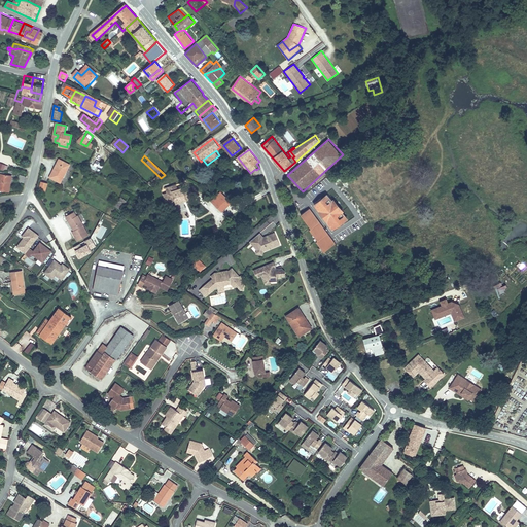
[(60,183),(70,166),(59,160),(48,177),(60,183)]
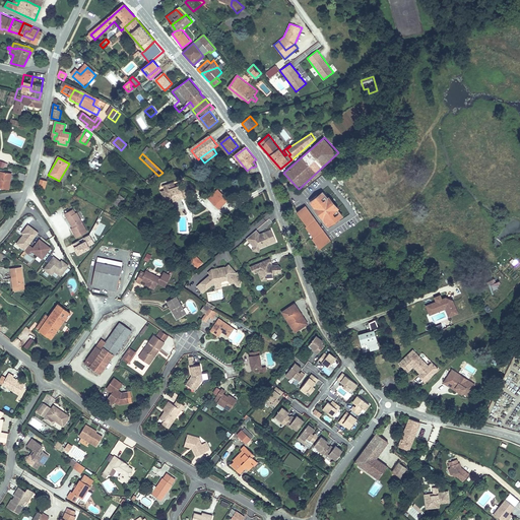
[(12,173),(0,171),(0,188),(9,190),(12,173)]
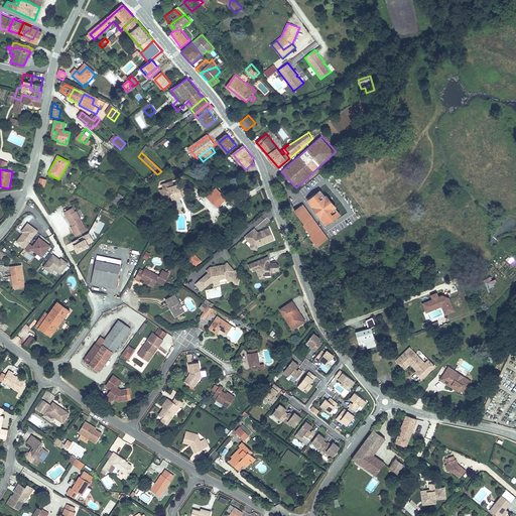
[(39,177),(36,185),(42,187),(45,179),(39,177)]
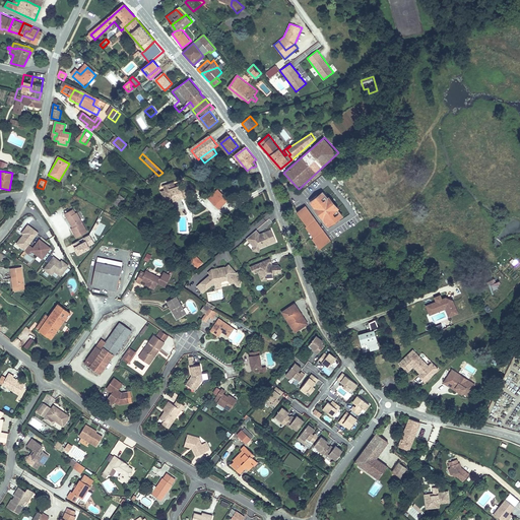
[(191,195),(188,184),(183,185),(182,183),(178,184),(177,180),(166,184),(167,189),(165,190),(168,198),(174,196),(174,199),(175,200),(180,199),(179,196),(185,194),(186,196),(191,195)]
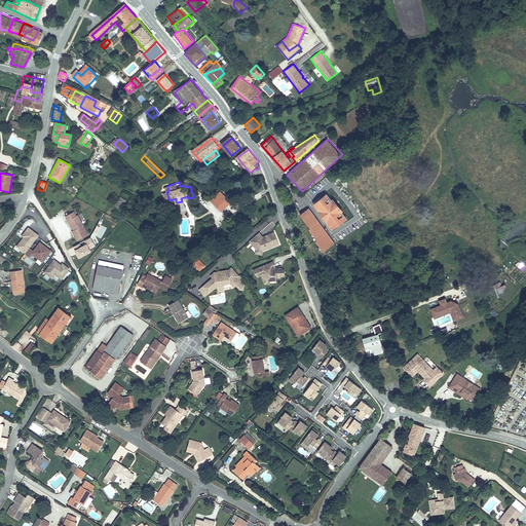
[(228,196),(223,191),(214,200),(222,209),(229,201),(226,198),(228,196)]
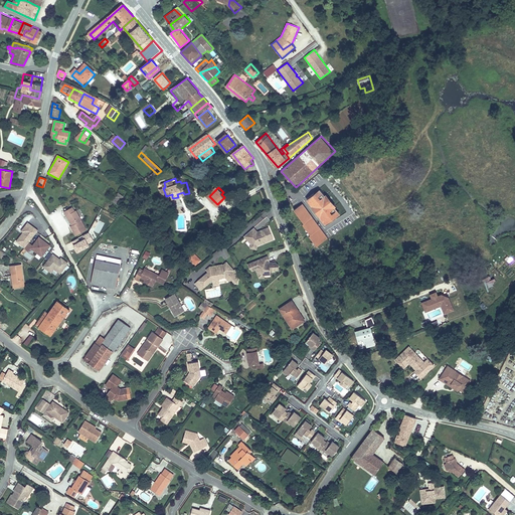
[(166,196),(163,188),(160,189),(164,200),(172,197),(172,194),(166,196)]
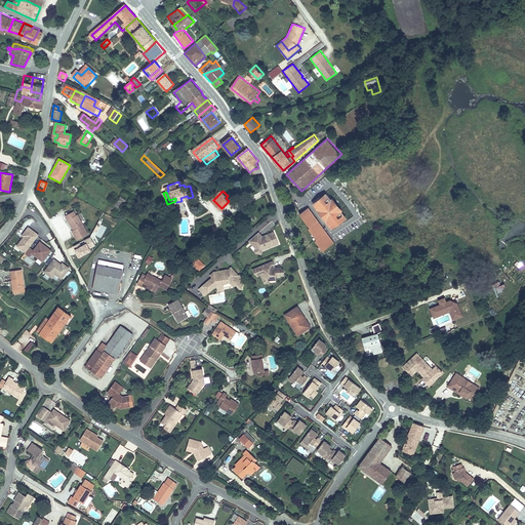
[(311,202),(331,229),(348,217),(341,211),(344,209),(332,197),(331,198),(326,192),(311,202)]
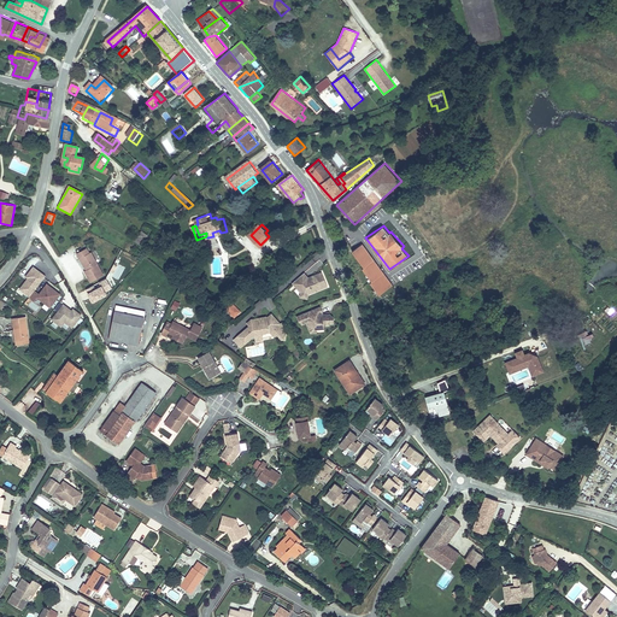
[(140,246),(147,238),(142,233),(135,242),(140,246)]
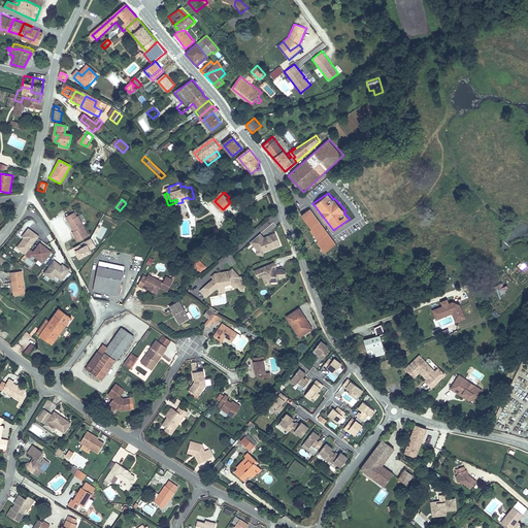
[(225,211),(232,204),(230,202),(223,209),(225,211)]
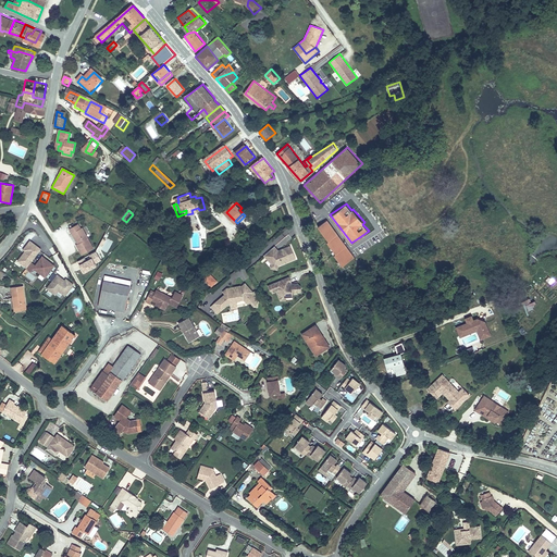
[(188,219),(193,232),(202,229),(197,215),(188,219)]
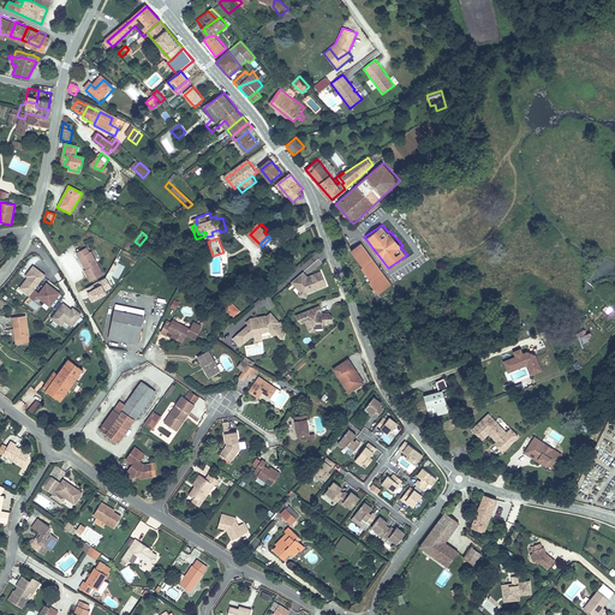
[(392,285),(363,242),(350,250),(378,293),(392,285)]
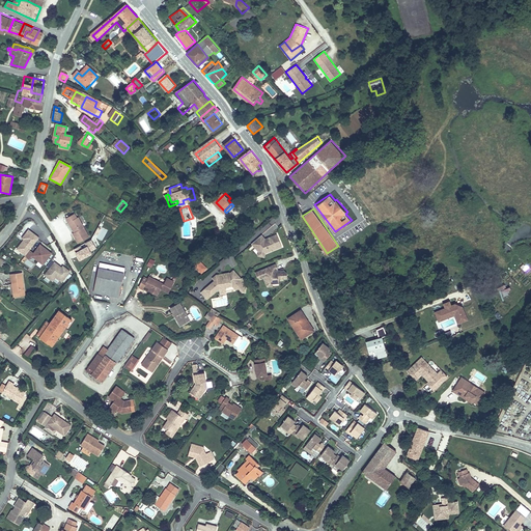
[(88,235),(78,216),(77,217),(74,213),(64,219),(66,223),(68,222),(74,232),(72,232),(71,233),(76,243),(88,235)]
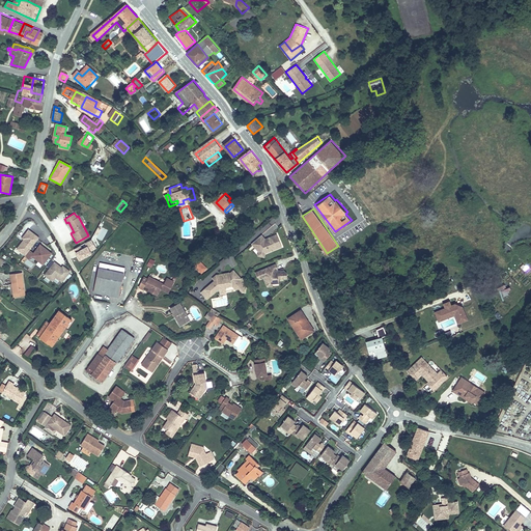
[(29,248),(37,236),(34,234),(35,233),(28,227),(22,235),(25,239),(23,240),(22,240),(17,247),(25,253),(29,248)]
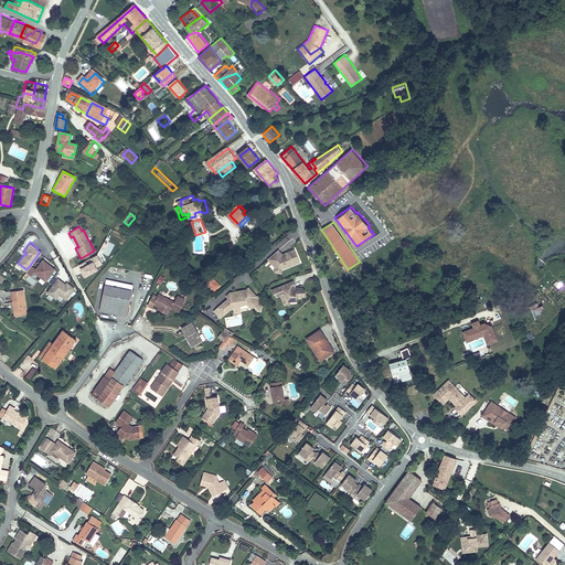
[(279,247),(269,256),(277,265),(284,267),(289,265),(288,263),(291,262),(294,263),(301,259),(296,246),(287,251),(288,252),(287,254),(285,255),(284,252),(279,247)]
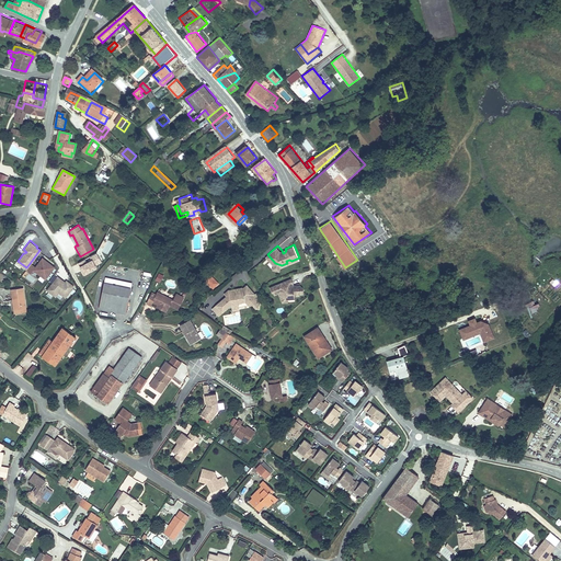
[(98,253),(78,262),(83,274),(98,268),(96,264),(102,262),(98,253)]
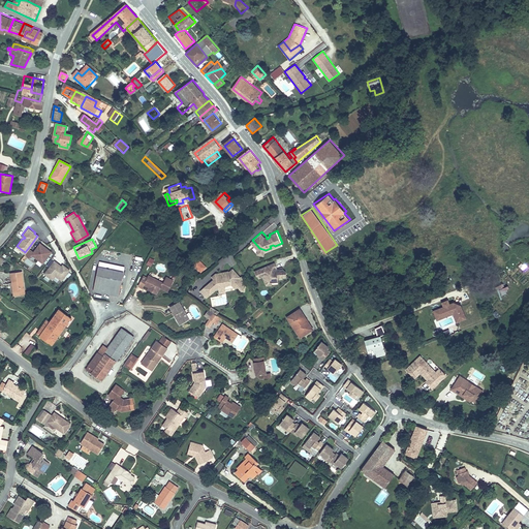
[(41,261),(51,250),(39,242),(33,250),(29,247),(25,252),(24,253),(28,256),(31,253),(41,261)]
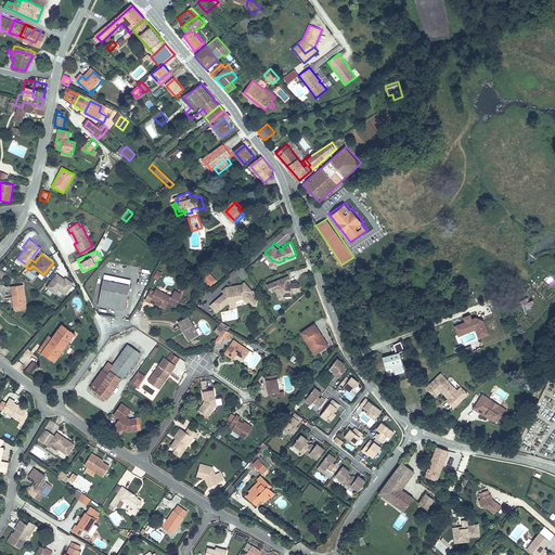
[(216,280),(203,268),(197,273),(210,285),(216,280)]
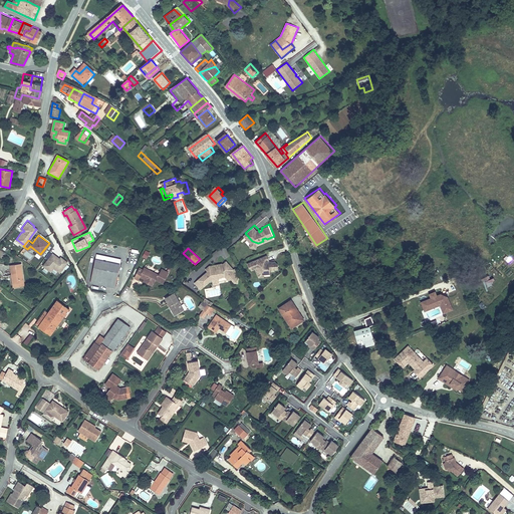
[(60,256),(59,258),(58,259),(56,257),(57,256),(52,253),(43,265),(50,271),(53,267),(59,271),(67,261),(60,256)]
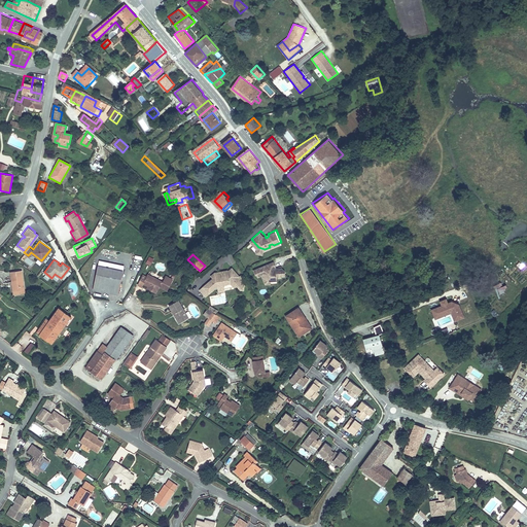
[(260,266),(254,269),(256,274),(257,273),(258,275),(262,273),(265,278),(267,276),(271,279),(278,278),(277,276),(282,276),(282,274),(286,274),(286,269),(282,266),(277,267),(277,265),(274,259),(265,264),(265,266),(261,267),(260,266)]
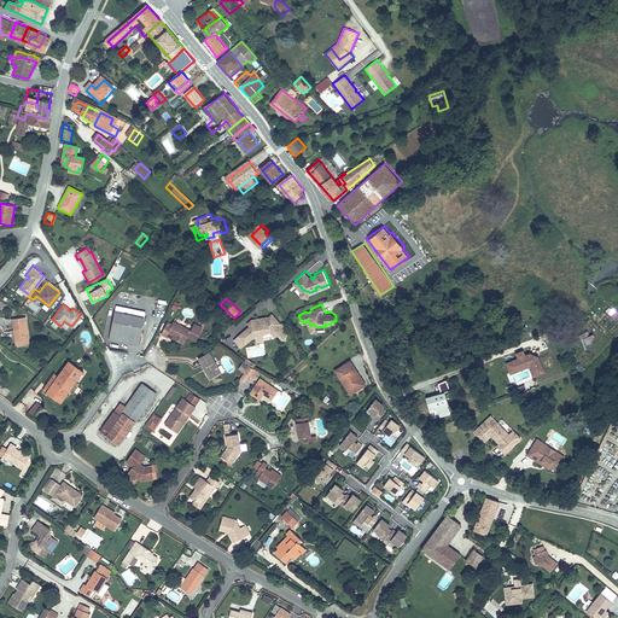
[(140,347),(146,318),(116,312),(110,340),(140,347)]
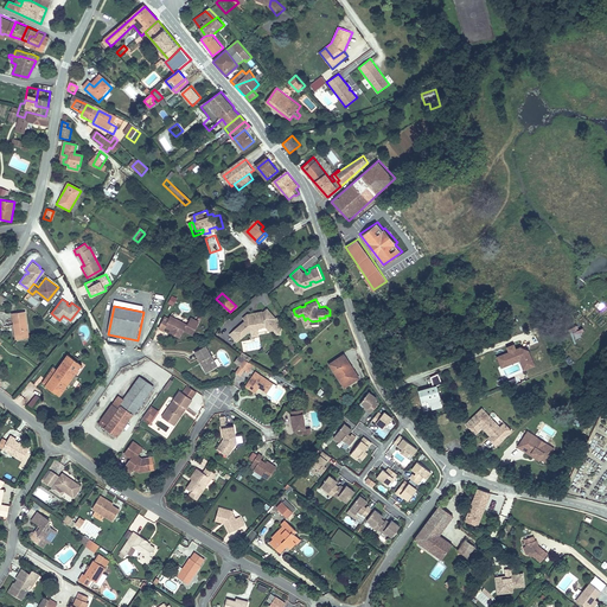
[(247,320),(235,330),(240,336),(236,339),(237,340),(248,332),(253,331),(251,328),(261,327),(261,326),(262,326),(269,325),(270,330),(275,328),(279,333),(282,332),(281,330),(283,327),(280,324),(278,317),(276,317),(270,311),(270,312),(267,308),(263,312),(248,314),(249,317),(247,320)]
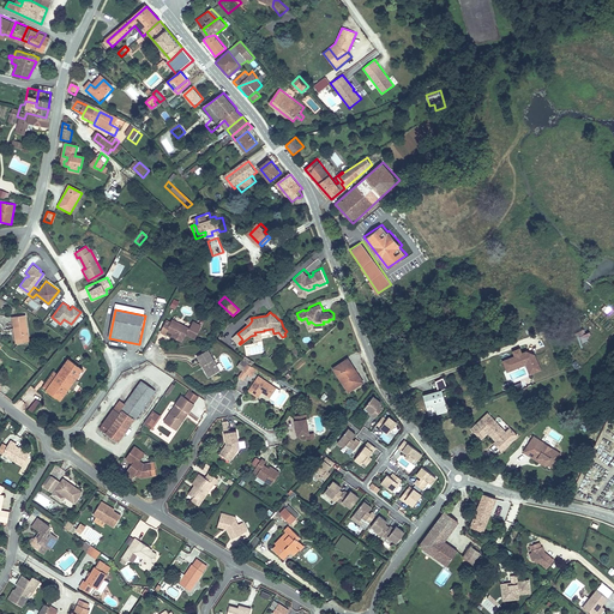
[(250,324),(252,320),(251,318),(266,315),(266,313),(251,317),(247,320),(250,324)]
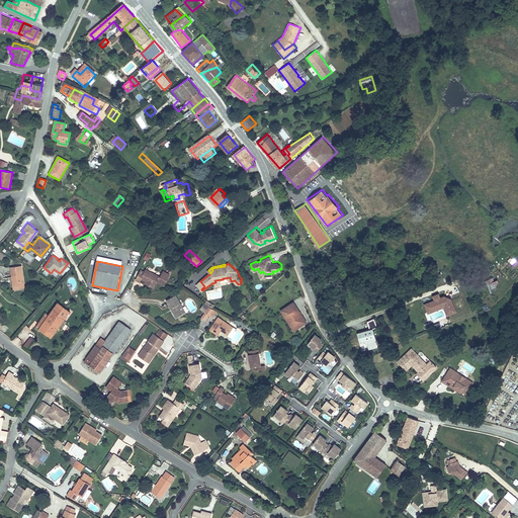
[(22,284),(20,265),(10,266),(12,286),(22,284)]
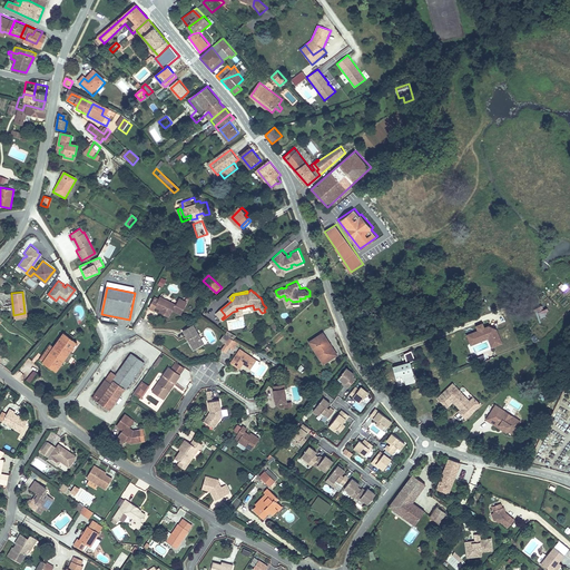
[(169,315),(175,303),(160,295),(158,298),(155,296),(149,307),(153,310),(155,305),(160,308),(163,310),(161,312),(169,315)]
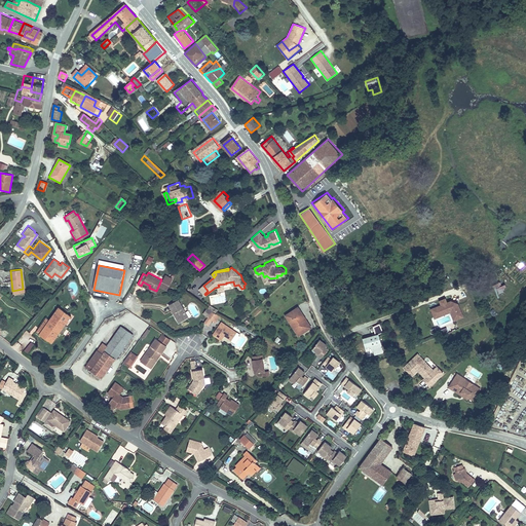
[(187,315),(178,298),(167,303),(173,311),(175,310),(179,321),(187,315)]
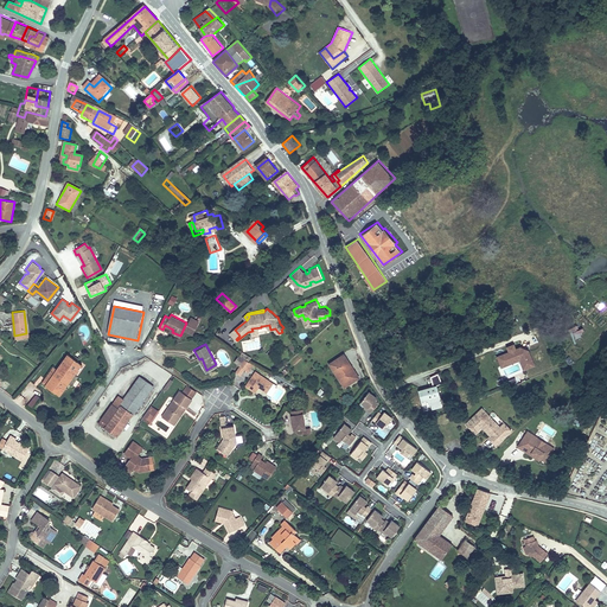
[(510,351),(497,356),(500,366),(510,363),(509,362),(519,357),(523,359),(524,360),(522,362),(525,370),(536,365),(530,350),(521,346),(517,349),(515,344),(508,346),(510,351)]
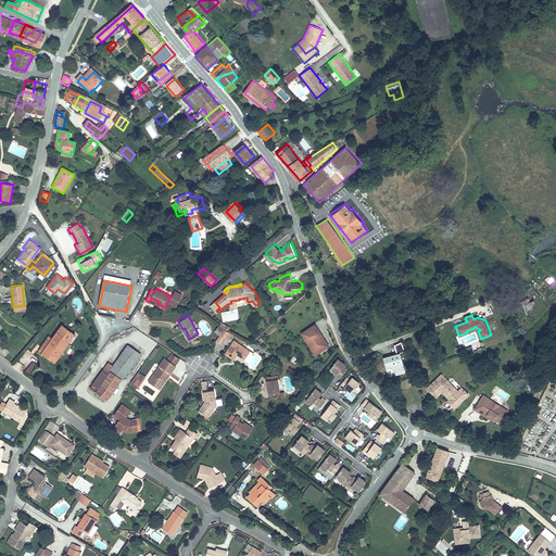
[(224,326),(219,324),(215,330),(218,333),(224,326)]
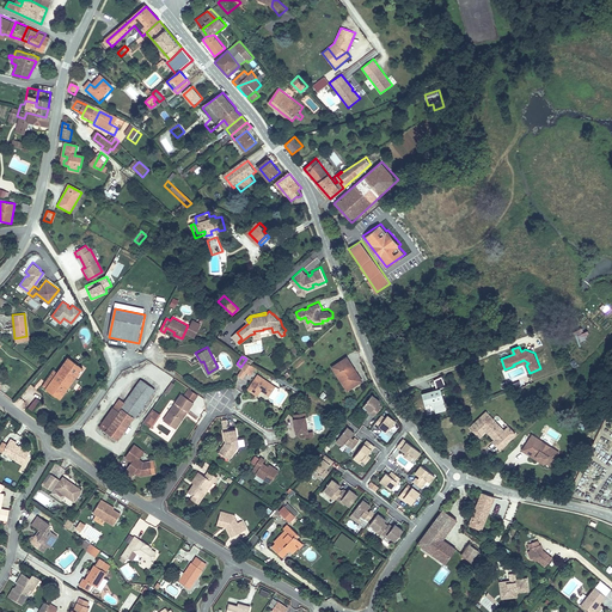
[(363,380),(347,356),(330,366),(347,391),(363,380)]
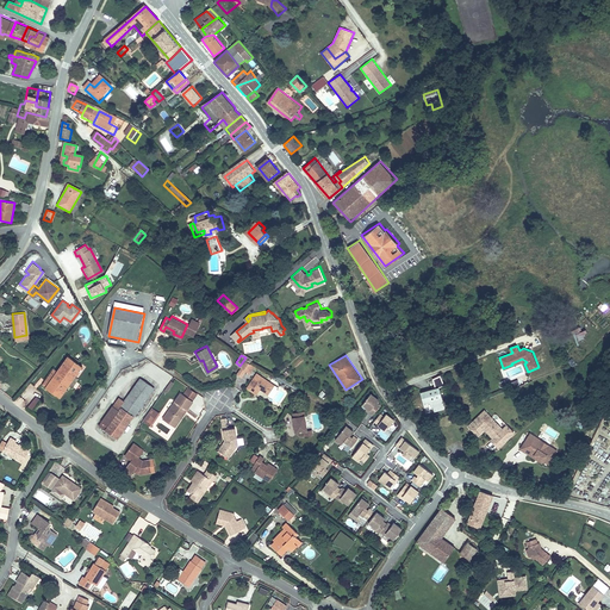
[(56,400),(81,367),(68,358),(56,373),(45,387),(45,388),(47,388),(44,390),(45,391),(44,392),(56,400)]
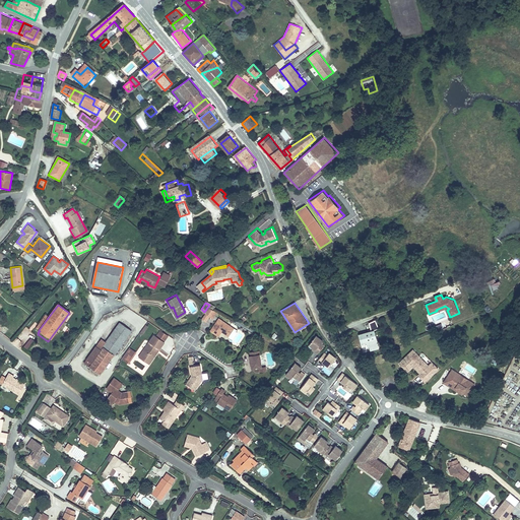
[(211,314),(214,309),(212,308),(209,305),(204,312),(201,317),(206,320),(210,314),(211,314)]
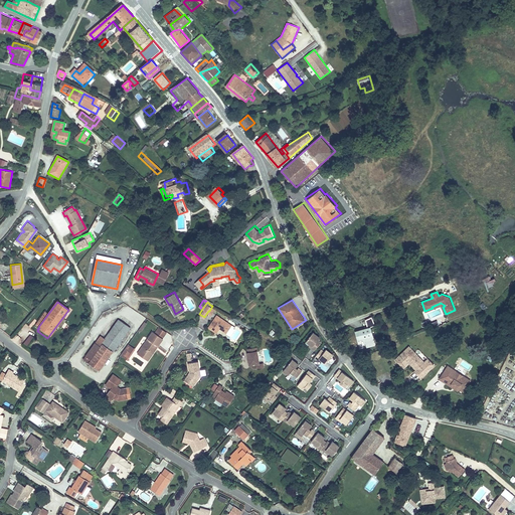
[(433,308),(424,311),(425,312),(441,306),(445,314),(446,314),(443,307),(445,306),(444,305),(441,303),(432,307),(433,308)]
